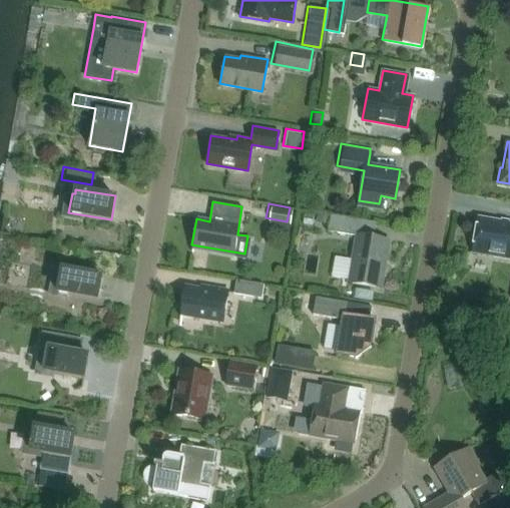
[(316,210),(315,219),(328,221),(326,228),(357,232),(359,216),(316,210)]
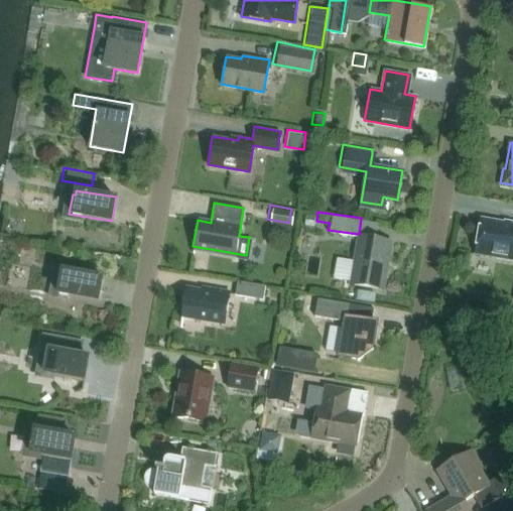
[(475,252),(512,258),(512,222),(481,217),(475,252)]
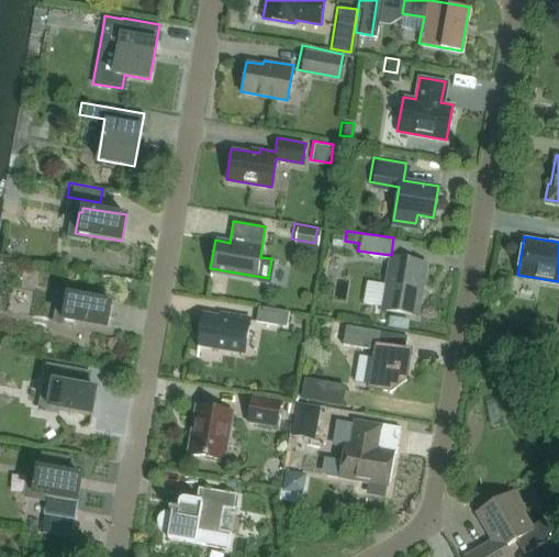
[(425,262),(390,256),(381,308),(416,313),(425,262)]
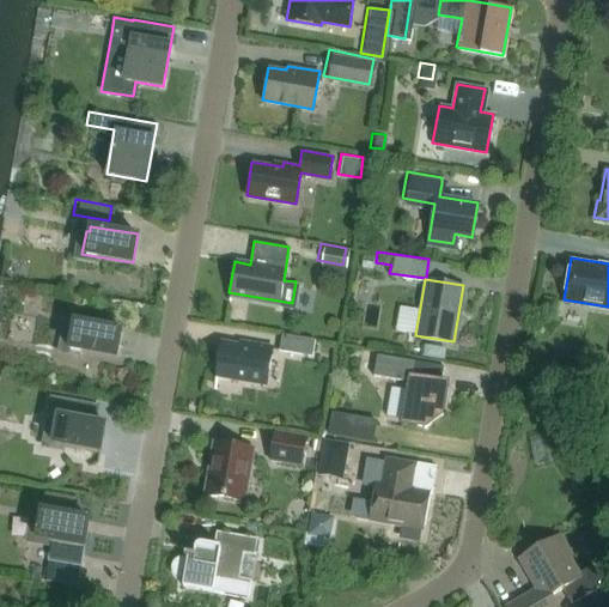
[(72,319),(66,350),(114,357),(120,327),(72,319)]
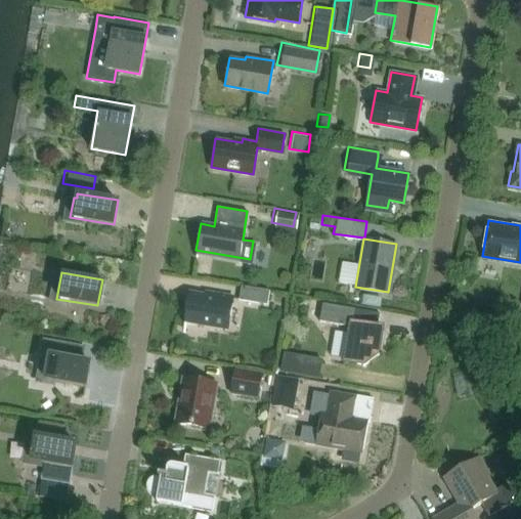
[(237,283),(235,296),(263,300),(265,288),(237,283)]
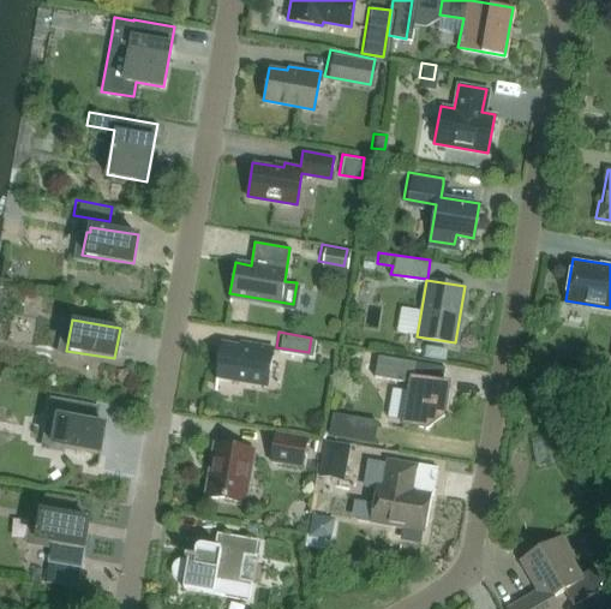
[(221,341),(216,375),(267,383),(273,346),(253,344),(252,347),(221,341)]
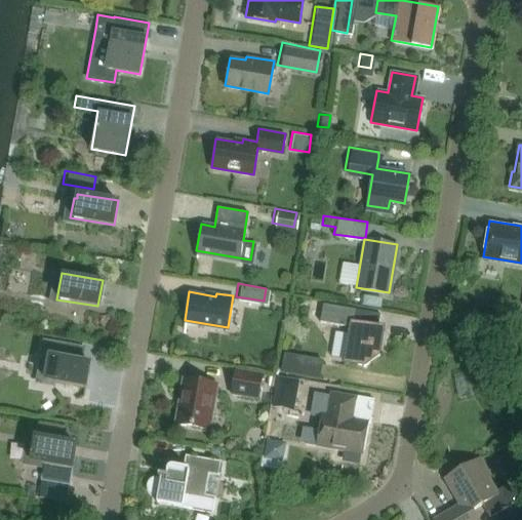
[(321,302),(319,317),(351,323),(349,332),(333,330),(329,354),(345,356),(344,360),(365,363),(378,354),(384,327),(377,326),(379,312),(353,308),(321,302)]
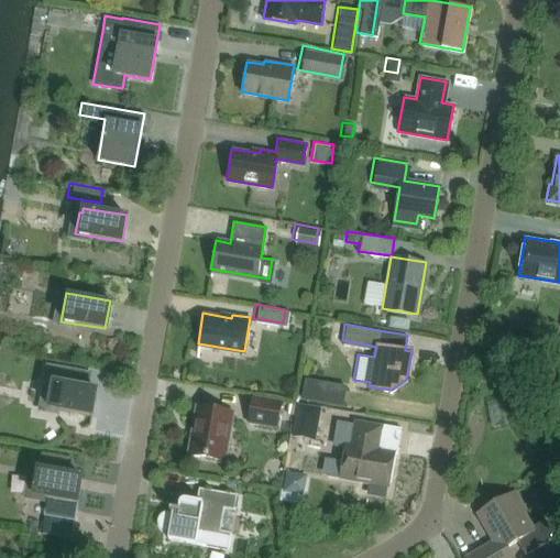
[(325,367),(328,350),(316,348),(314,365),(325,367)]
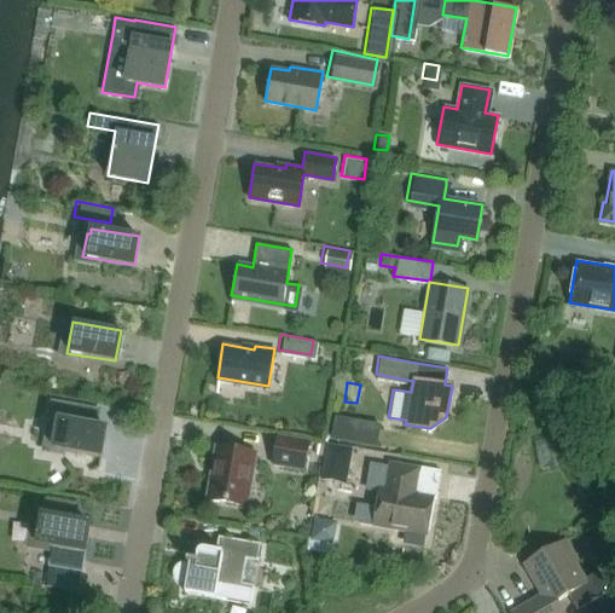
[(41,445),(53,447),(100,456),(105,427),(71,421),(75,402),(50,398),(46,417),(58,420),(57,423),(46,421),(41,445)]
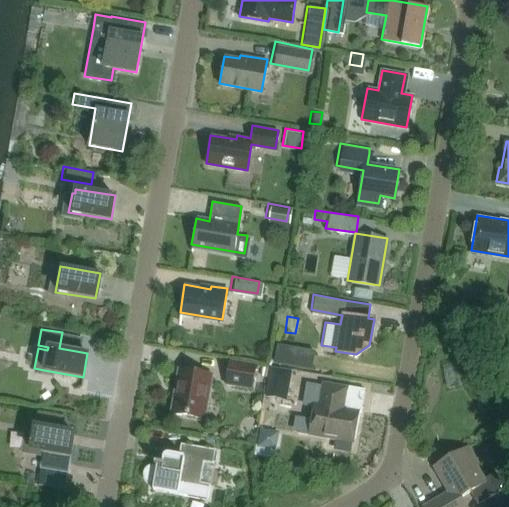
[(313,348),(275,342),(272,361),(310,367),(313,348)]
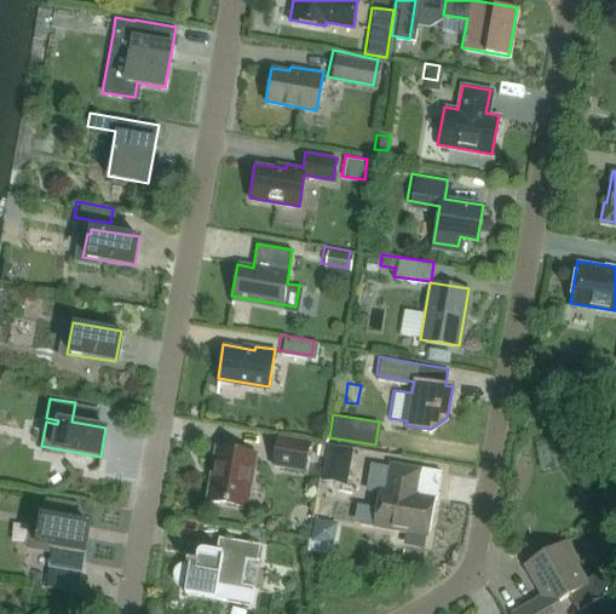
[(275,430),(269,462),(303,469),(309,437),(275,430)]
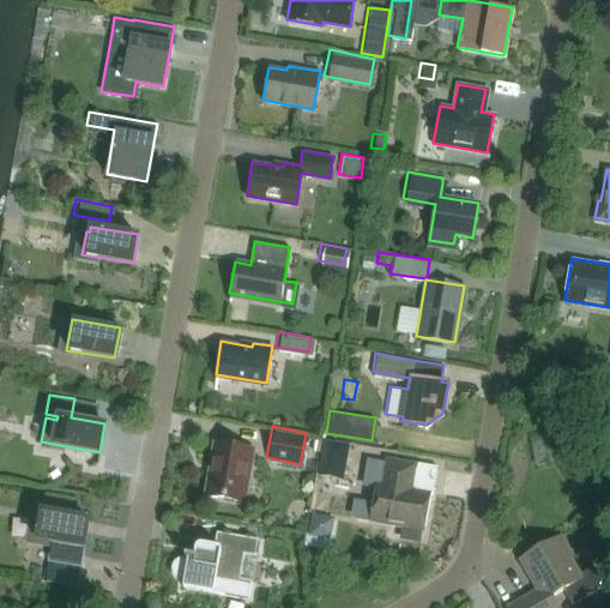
[(346,443),(321,438),(314,474),(339,477),(346,443)]
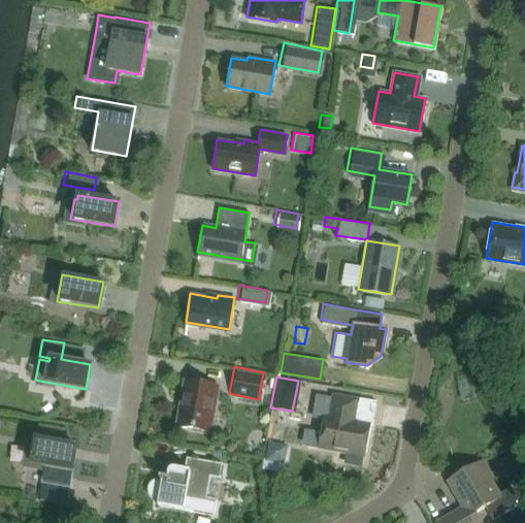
[(184,380),(176,425),(208,430),(217,385),(184,380)]
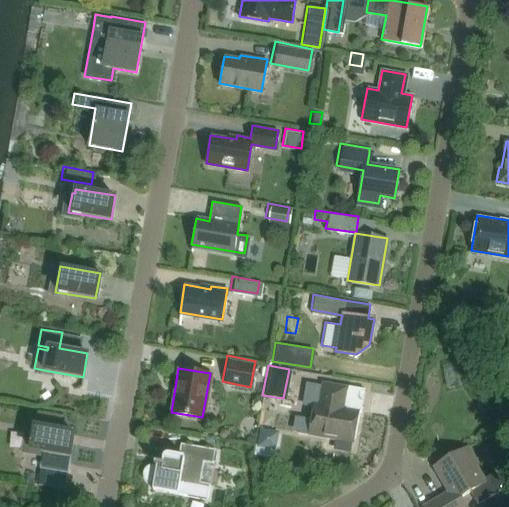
[(358,411),(342,408),(346,386),(322,382),(318,404),(314,403),(309,432),(353,439),(358,411)]
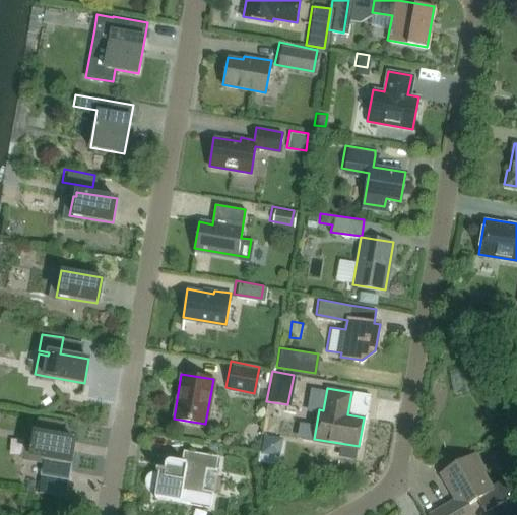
[(38,415),(35,431),(34,437),(22,435),(19,454),(43,458),(40,474),(68,479),(75,439),(63,437),(65,421),(38,415)]
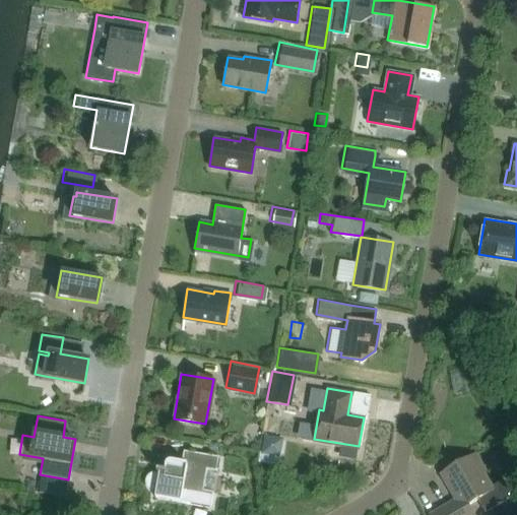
[(279,441),(261,438),(259,450),(276,453),(279,441)]
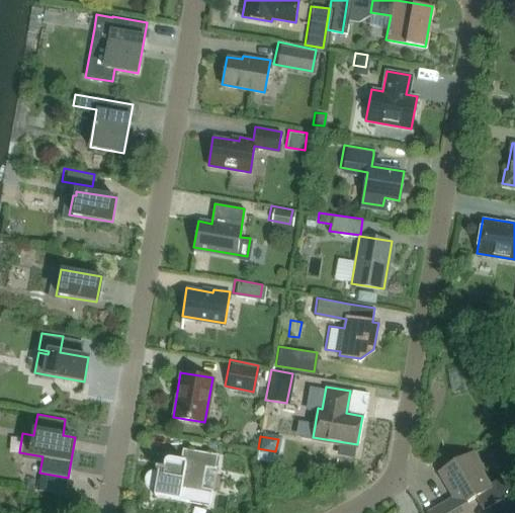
[(180,459),(171,458),(171,459),(170,459),(170,460),(169,460),(168,460),(167,459),(166,459),(164,463),(164,467),(156,466),(155,466),(152,467),(151,468),(149,469),(149,471),(148,472),(147,474),(147,476),(147,477),(147,479),(147,480),(148,481),(149,483),(150,484),(151,485),(153,486),(155,486),(154,493),(208,503),(210,489),(201,487),(204,465),(215,466),(217,453),(182,447),(180,459)]
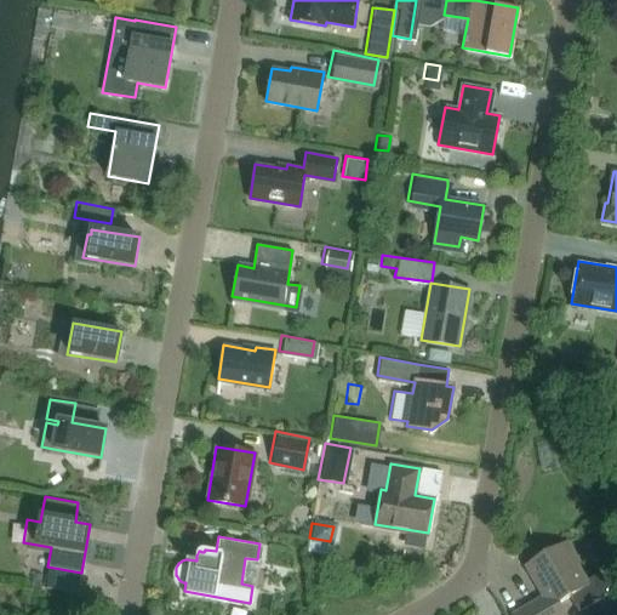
[(596,571),(584,578),(575,561),(578,559),(566,540),(525,564),(543,594),(512,613),(513,614),(564,614),(556,602),(569,594),(576,608),(607,590),(596,571)]
